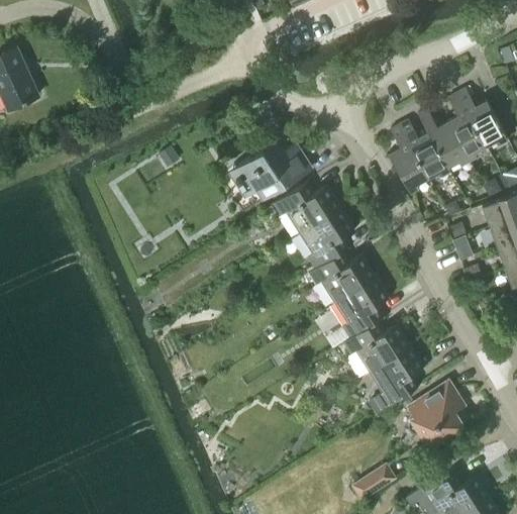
[(251,0),(255,8),(264,5),(262,0),(251,0)]
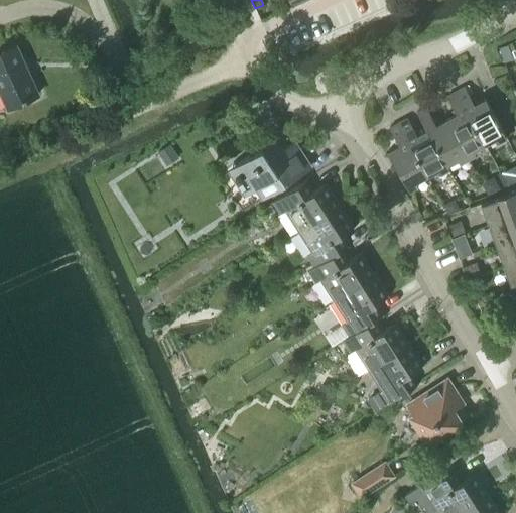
[(287,0),(291,8),(309,0),(287,0)]
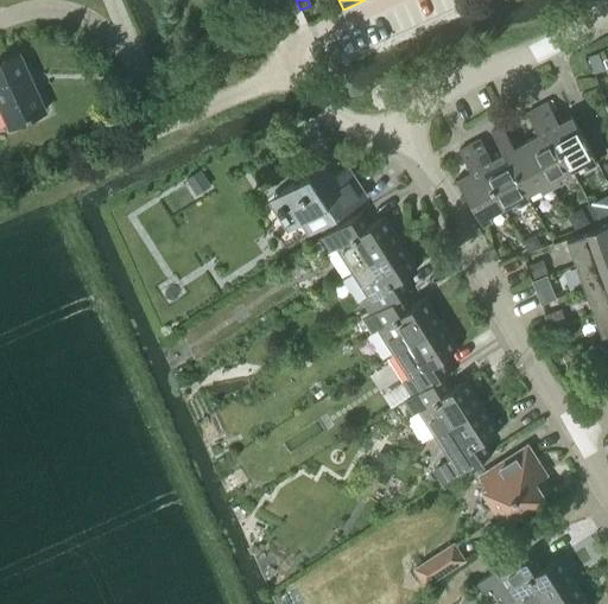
[(19,56),(0,64),(0,108),(10,129),(45,113),(19,56)]
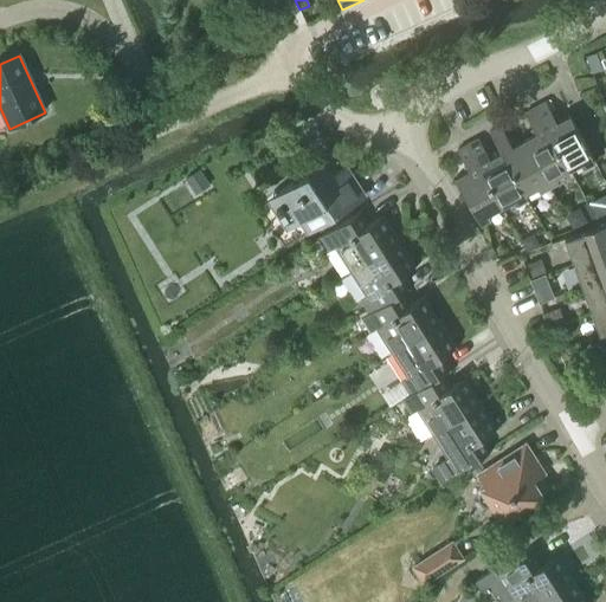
[(593,159),(571,117),(556,125),(546,104),(535,110),(568,173),(593,159)]
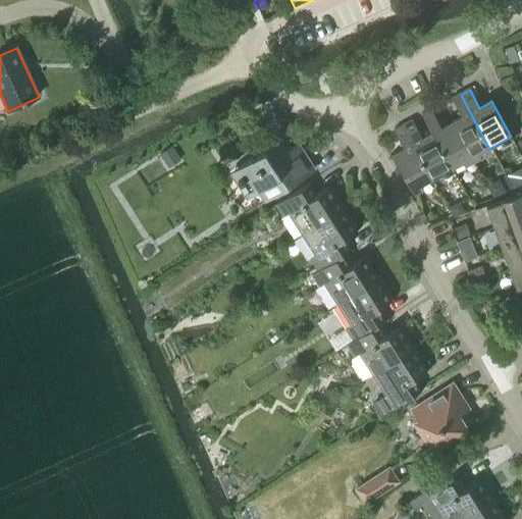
[(471,159),(489,149),(461,95),(452,100),(461,117),(451,123),(471,159)]
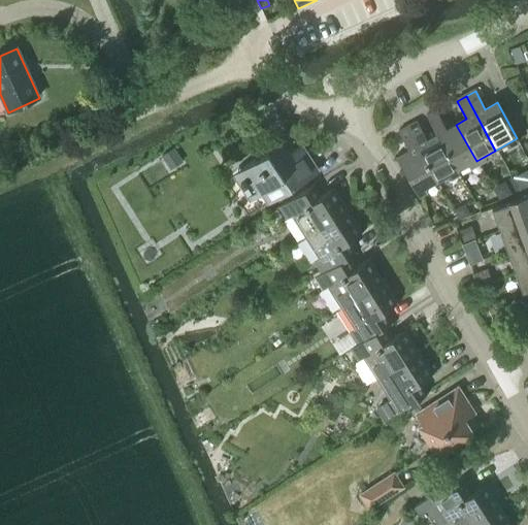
[(476,161),(456,125),(447,130),(436,111),(426,118),(435,135),(437,135),(457,171),(476,161)]
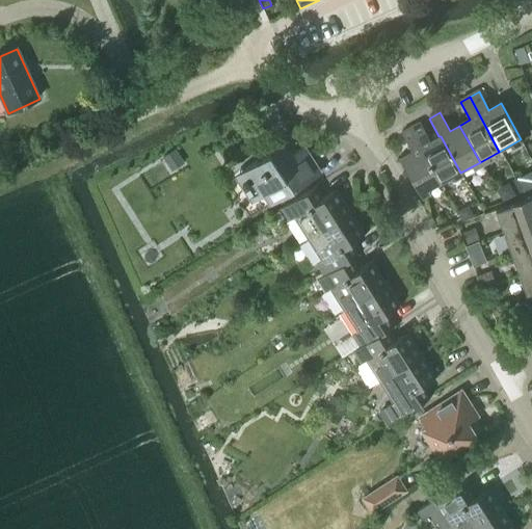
[(441,136),(439,136),(430,141),(420,124),(410,129),(441,184),(460,173),(441,136)]
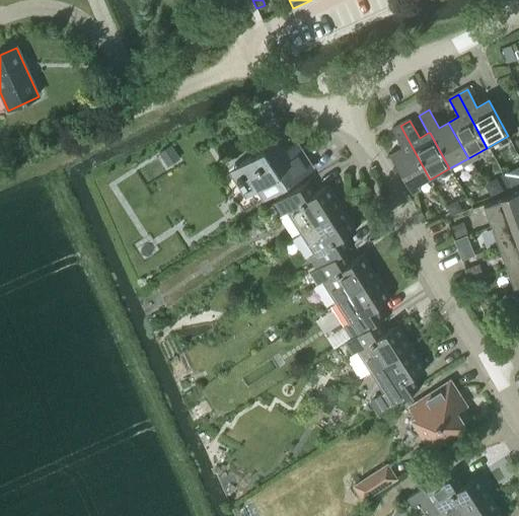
[(410,191),(430,179),(400,126),(391,131),(401,148),(390,154),(410,191)]
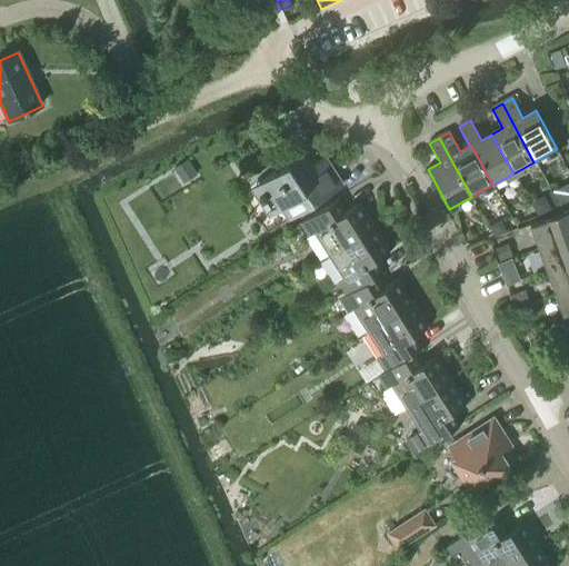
[(323,161),(307,171),(298,158),(250,189),(268,218),(280,210),(288,222),(341,188),(323,161)]
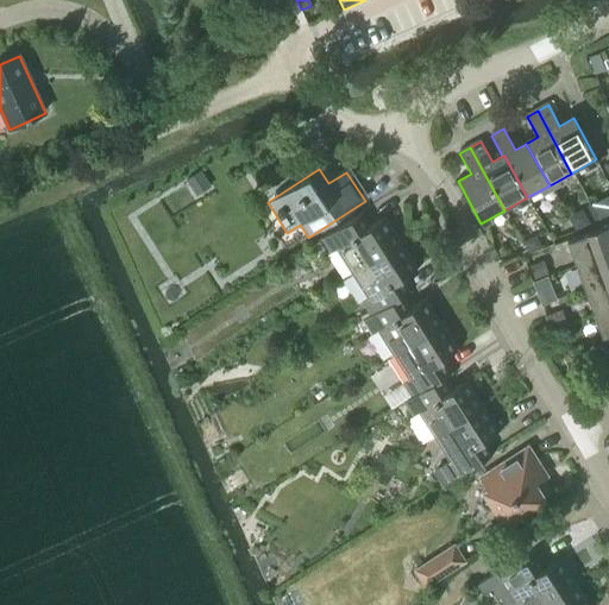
[(400,245),(383,219),(364,232),(356,219),(321,240),(331,256),(338,250),(353,275),(400,245)]
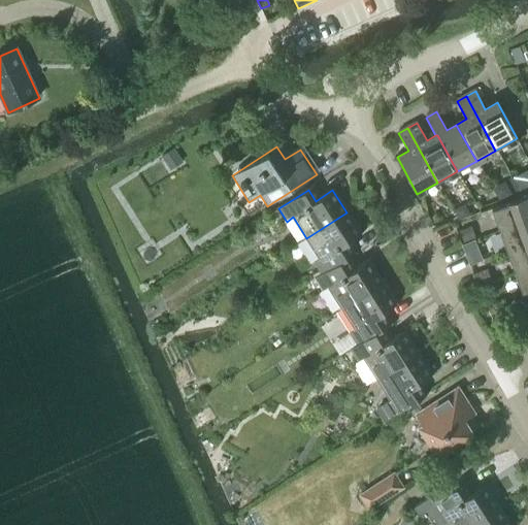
[(527,199),(527,197),(492,210),(500,233),(527,222),(527,199)]
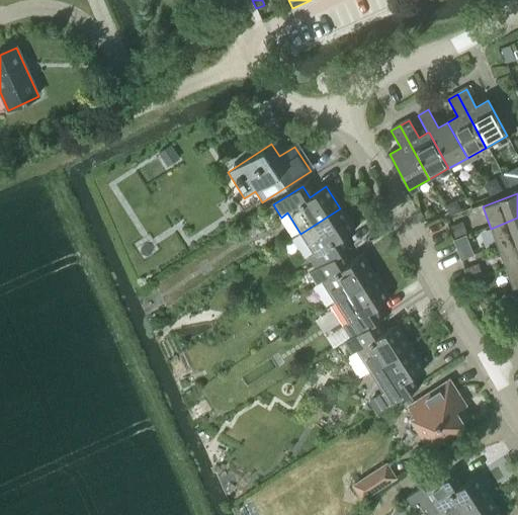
[(338,241),(354,231),(340,208),(300,234),(314,254),(308,258),(315,270),(338,256),(339,257),(345,252),(338,241)]
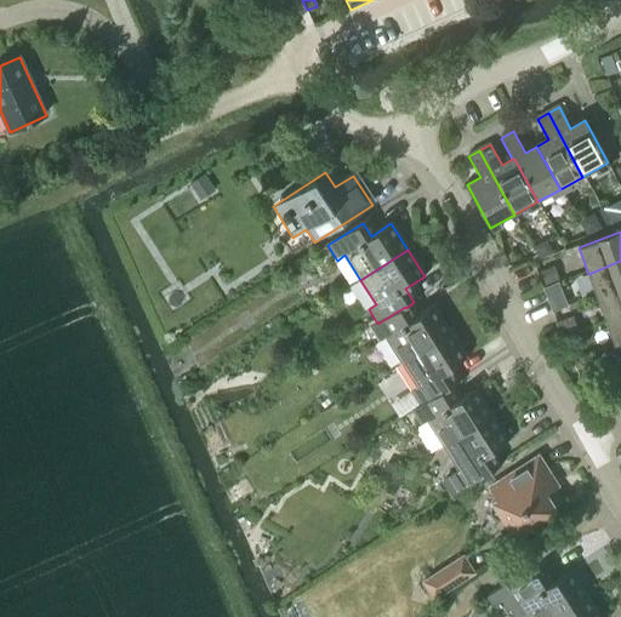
[(620,289),(620,261),(588,274),(597,298),(620,289)]
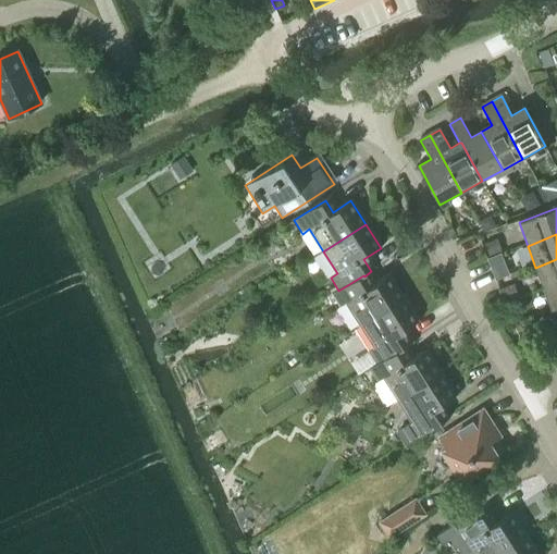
[(556,285),(556,259),(535,268),(544,291),(556,285)]
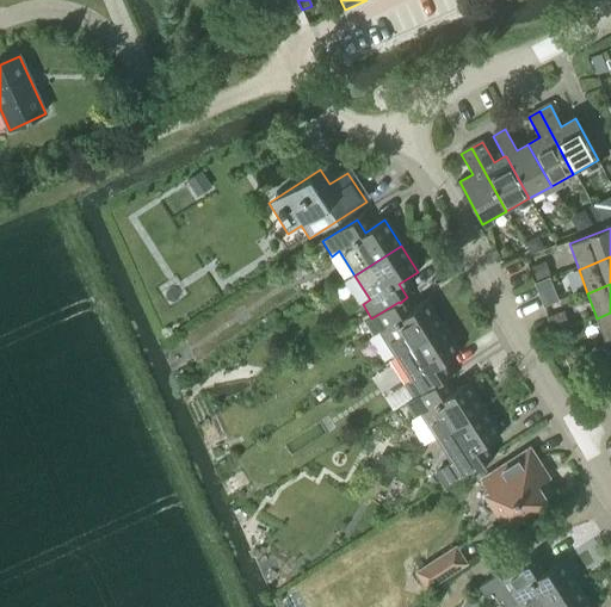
[(396,357),(443,327),(426,302),(407,314),(400,303),(399,302),(371,319),(363,323),(372,338),(381,333),(396,357)]
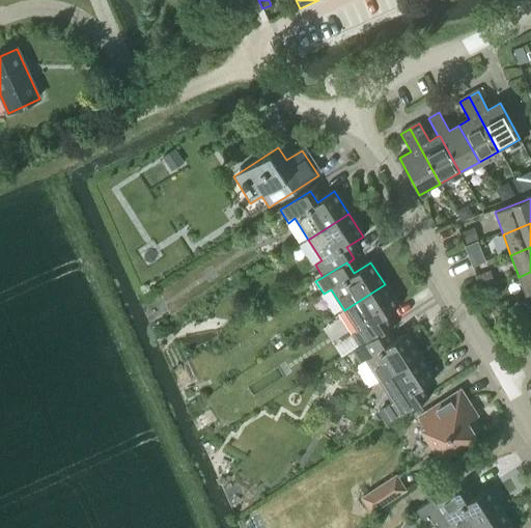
[(530,272),(519,277),(526,298),(530,295),(530,272)]
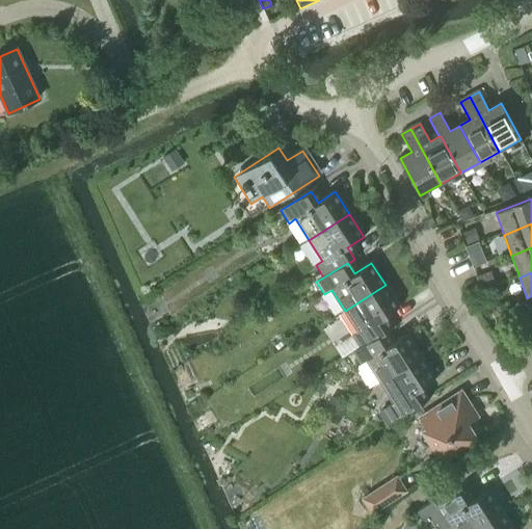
[(382,319),(399,308),(386,285),(345,311),(358,333),(351,337),(358,348),(360,349),(382,335),(383,335),(390,331),(382,319)]
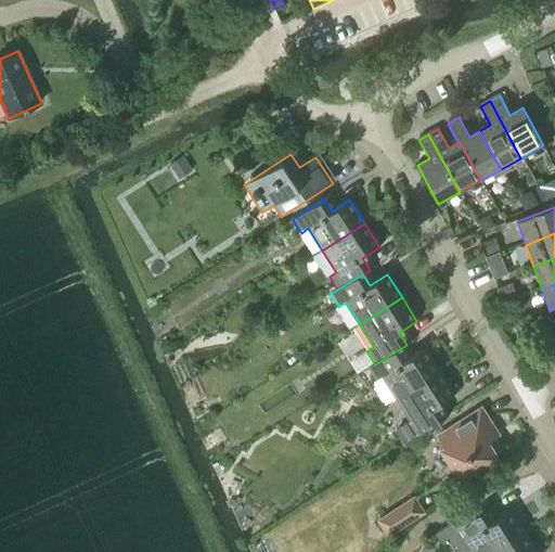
[(397,399),(439,372),(424,348),(407,360),(400,349),(399,349),(375,364),(374,363),(368,369),(376,382),(383,377),(397,399)]
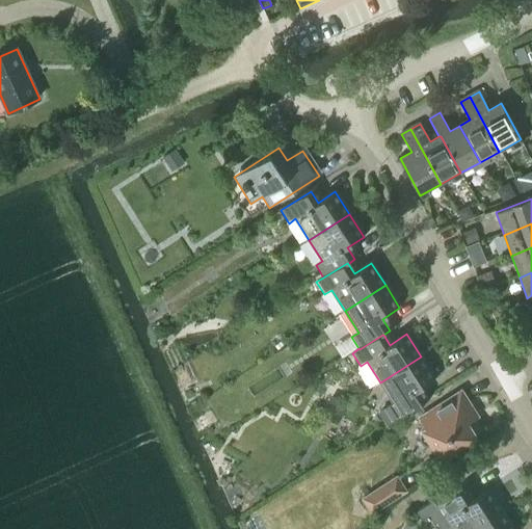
[(435,379),(421,356),(380,382),(394,403),(378,414),(387,426),(395,421),(425,401),(418,390),(435,379)]
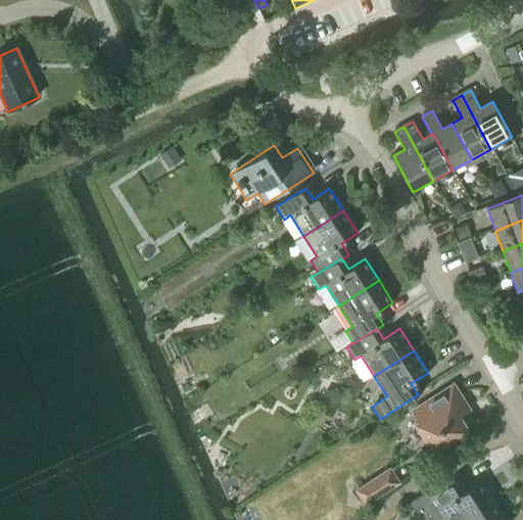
[(423,439),(424,438),(433,453),(467,430),(458,417),(464,413),(458,405),(462,403),(452,386),(412,413),(418,422),(415,424),(414,425),(413,426),(413,427),(412,428),(412,430),(412,431),(412,432),(412,434),(413,435),(413,436),(414,437),(415,438),(416,439),(418,439),(419,439),(420,439),(422,439),(423,439)]
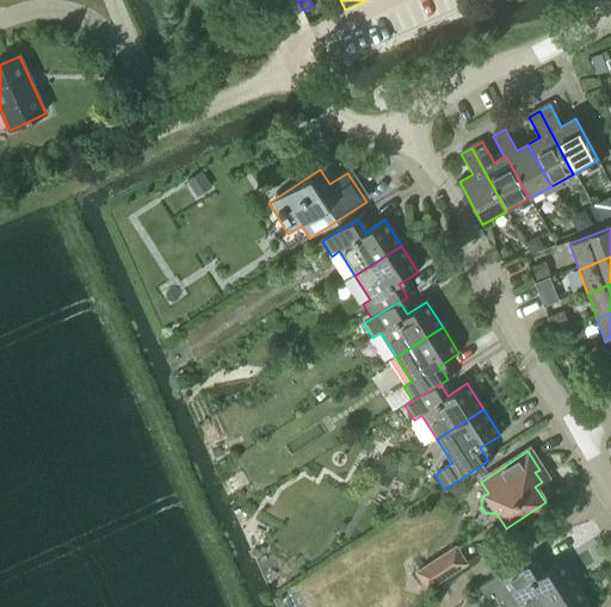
[(455,551),(418,575),(427,589),(463,565),(455,551)]
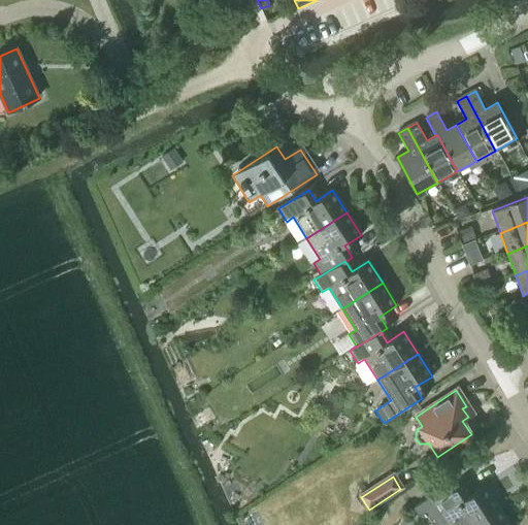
[(473,524),(499,509),(484,486),(468,496),(461,485),(430,504),(438,517),(444,513),(453,524),(473,524)]
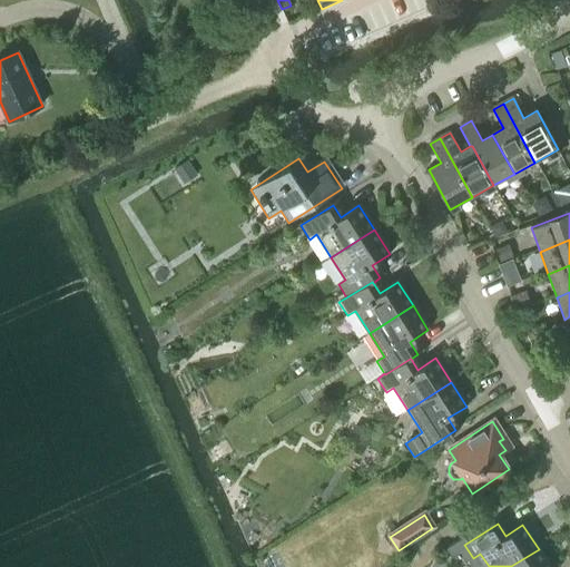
[(549,566),(539,549),(511,566),(549,566)]
